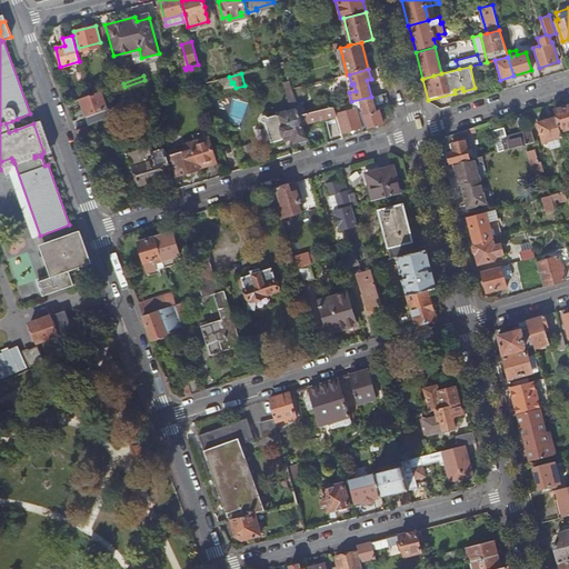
[(222,87),(230,89),(236,88),(233,82),(231,83),(229,77),(220,79),(222,87)]
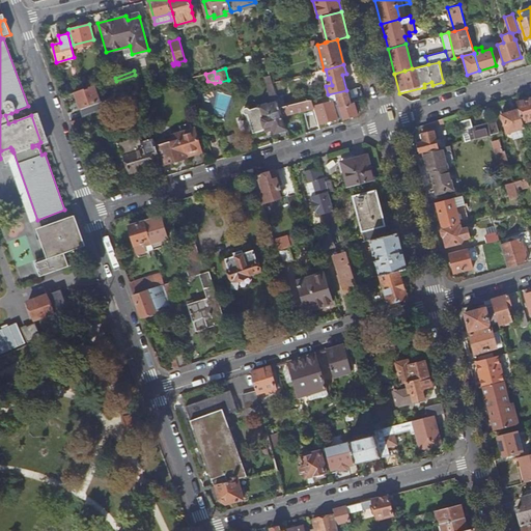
[(106,88),(117,84),(116,81),(115,78),(107,81),(104,82),(106,88)]
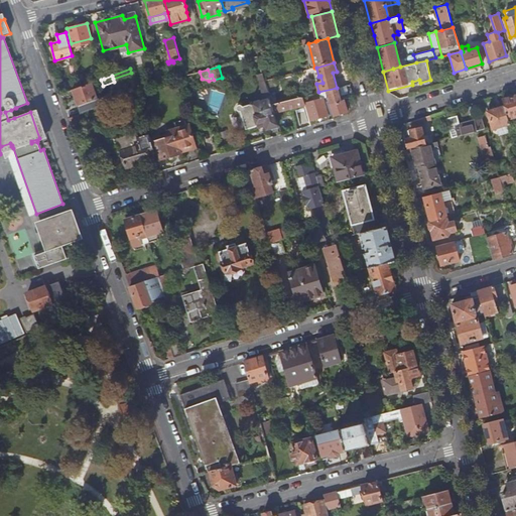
[(88,111),(106,104),(103,97),(99,98),(95,88),(103,86),(101,80),(80,87),(73,90),(81,113),(88,111)]
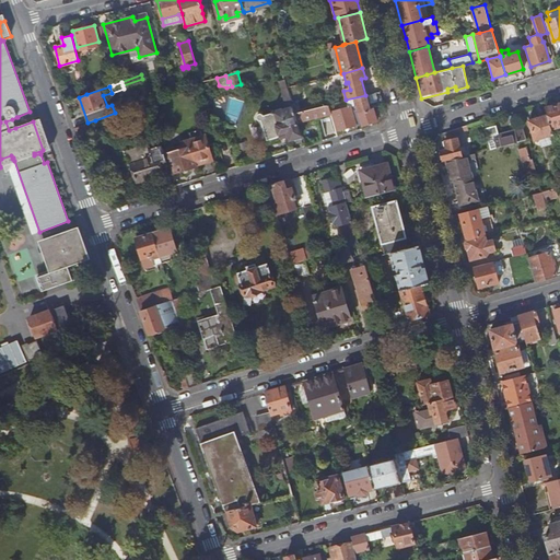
[(291,141),(301,139),(301,136),(298,123),(295,114),(290,95),(283,96),(286,104),(286,107),(287,107),(288,109),(282,111),(282,109),(264,115),(263,114),(260,113),(258,113),(257,115),(256,117),(257,119),(259,120),(261,120),(267,140),(288,133),(290,140),(291,139),(291,141)]
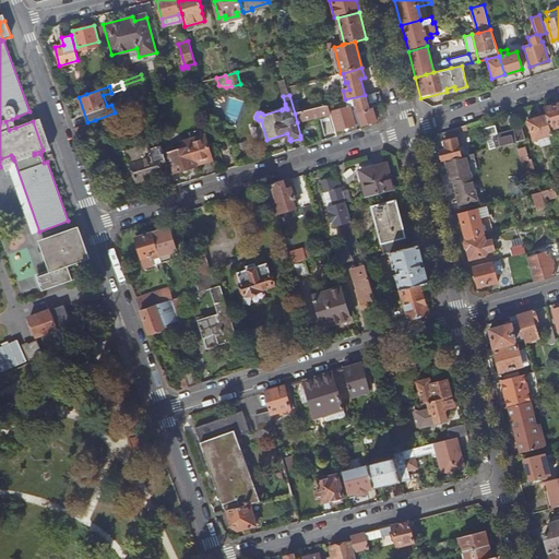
[(360,126),(376,120),(372,108),(371,109),(371,106),(369,107),(365,95),(353,98),(355,105),(359,123),(360,126)]
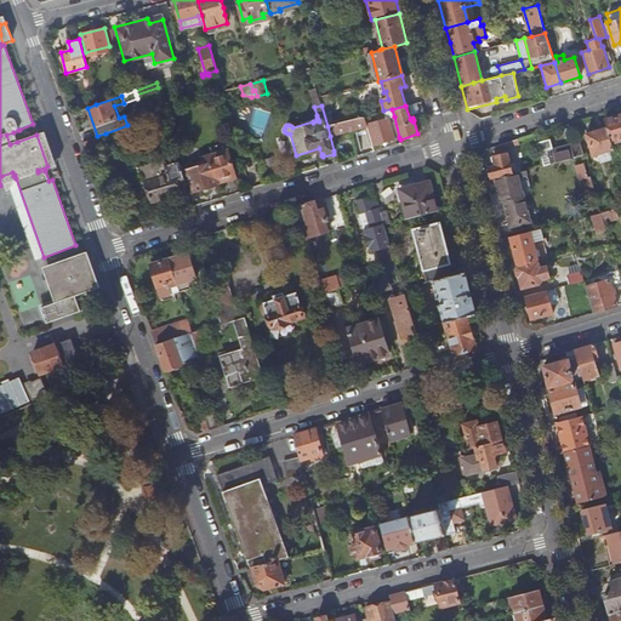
[(611,142),(620,138),(620,114),(604,120),(607,126),(611,142)]
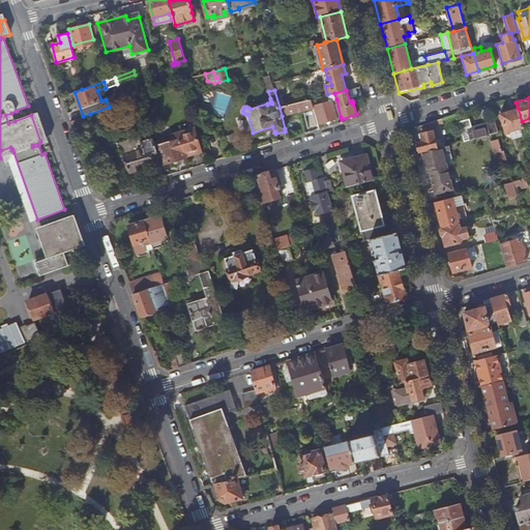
[(280,108),(282,116),(303,110),(304,113),(314,111),(313,108),(311,99),(280,108)]
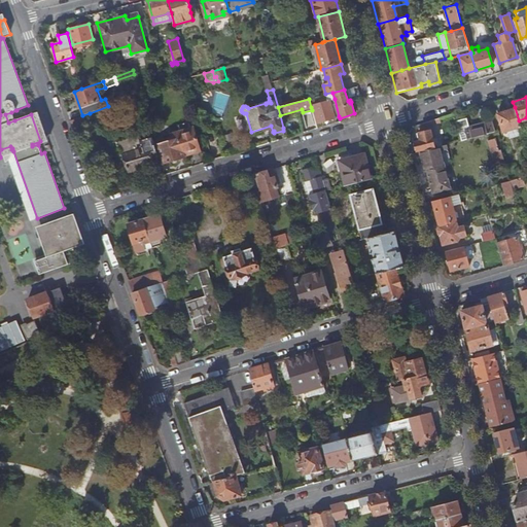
[(335,117),(339,116),(335,99),(329,100),(335,117)]
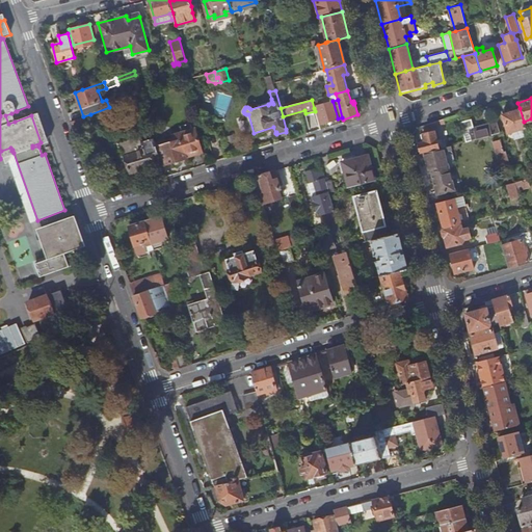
[(320,124),(338,118),(333,101),(315,106),(320,124)]
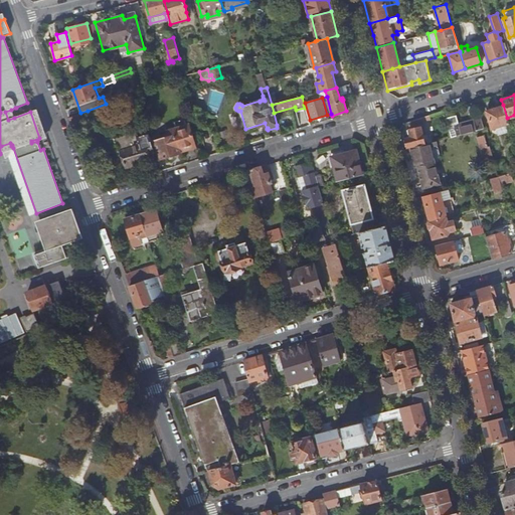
[(491,128),(508,123),(507,118),(503,105),(486,111),(491,128)]
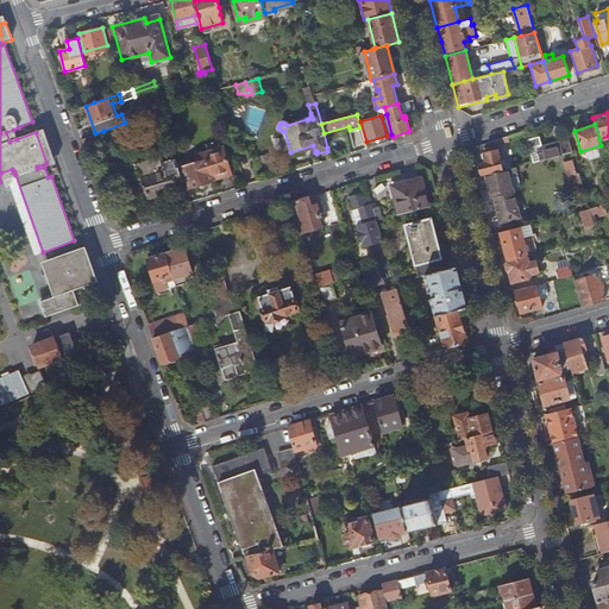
[(10,142),(17,139),(13,130),(6,132),(10,142)]
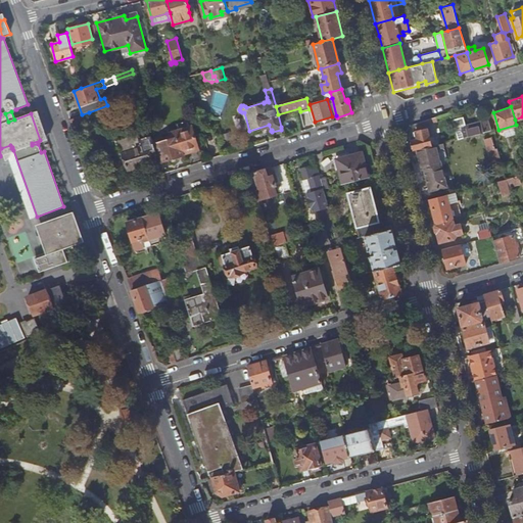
[(38,144),(48,140),(38,111),(31,113),(40,140),(32,143),(32,145),(38,143),(38,144)]
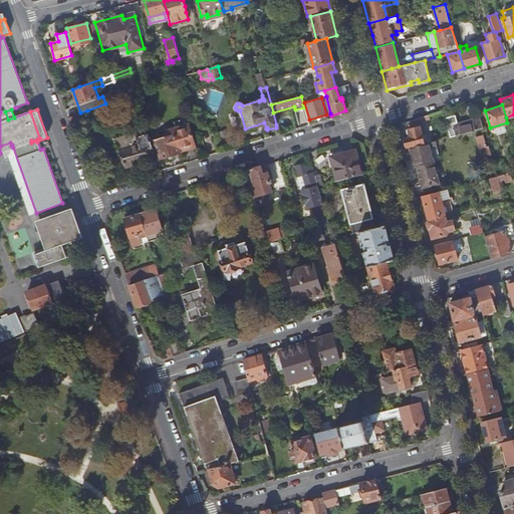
[(71,125),(85,120),(84,116),(88,115),(87,110),(80,112),(68,117),(71,125)]
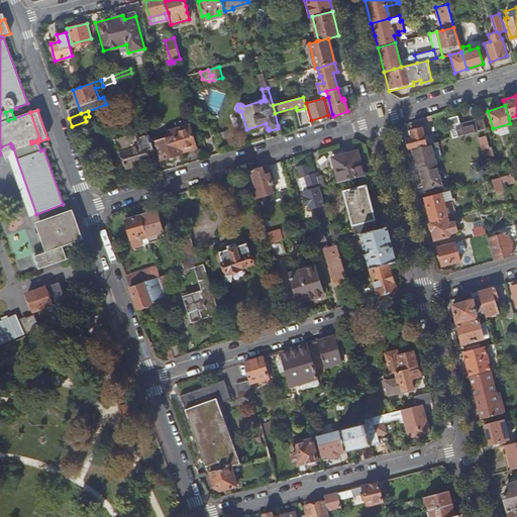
[(457,136),(486,129),(482,118),(454,126),(457,136)]
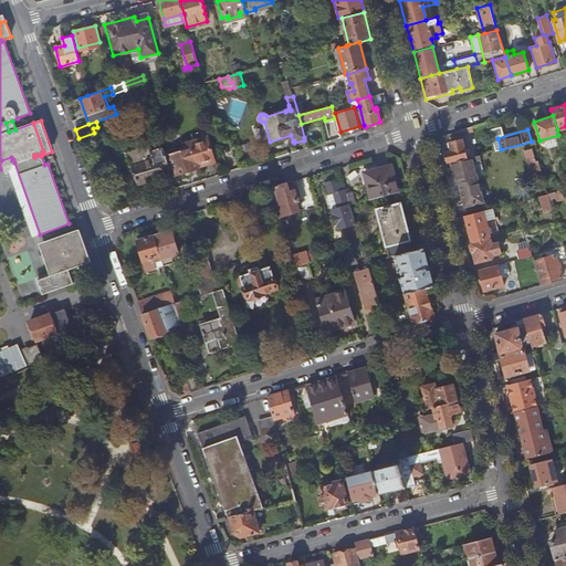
[(215,161),(207,136),(184,144),(186,150),(170,155),(176,175),(199,168),(198,167),(215,161)]
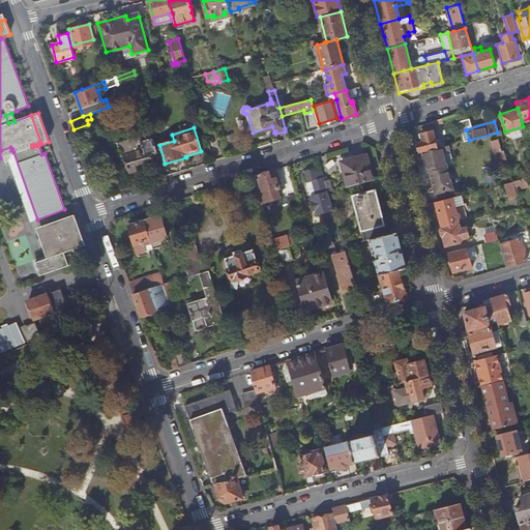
[(437,135),(436,128),(421,133),(423,141),(421,141),(416,143),(419,151),(437,146),(434,136),(437,135)]
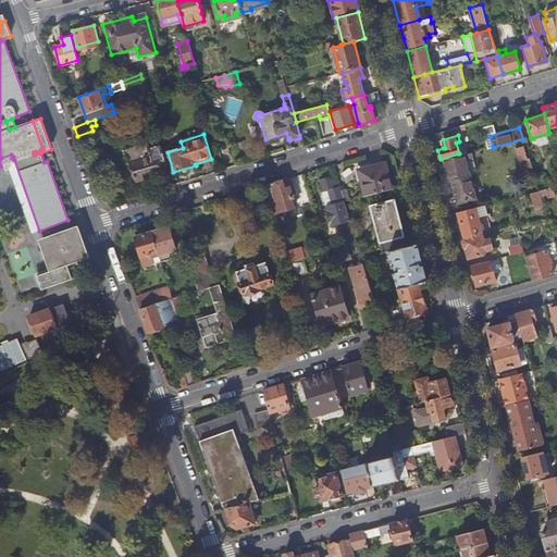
[(136,181),(162,173),(160,166),(166,164),(161,144),(149,148),(147,143),(123,149),(127,164),(131,163),(132,168),(136,181)]
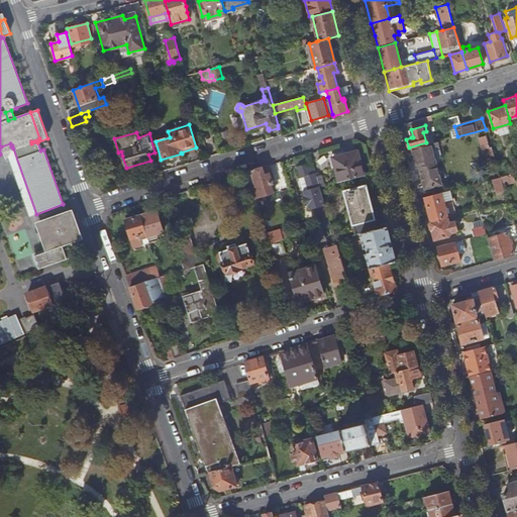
[(487,165),(495,162),(491,147),(490,147),(486,136),(479,138),(487,165)]
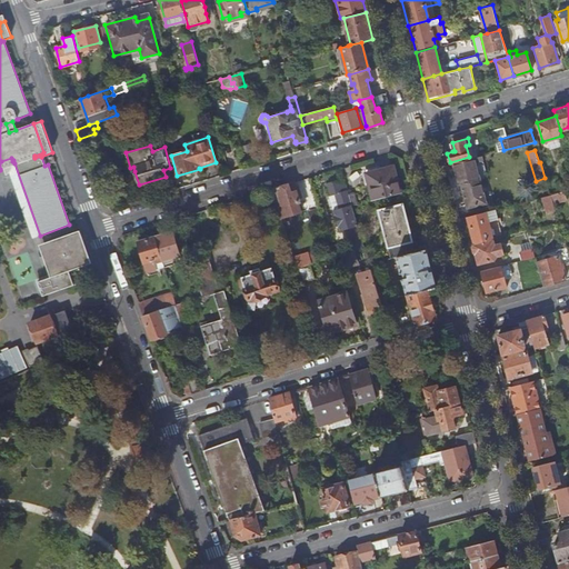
[(468,207),(486,202),(475,161),(483,159),(482,156),(453,163),(459,183),(461,183),(468,207)]
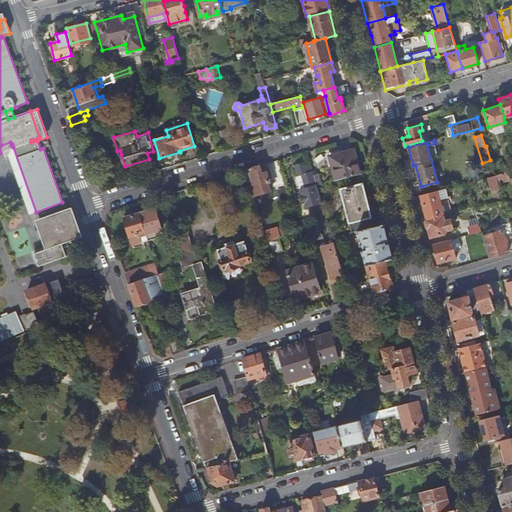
[(8,155),(9,154),(11,152),(11,150),(12,149),(12,148),(13,147),(12,144),(11,145),(10,142),(1,145),(6,158),(7,157),(8,155)]
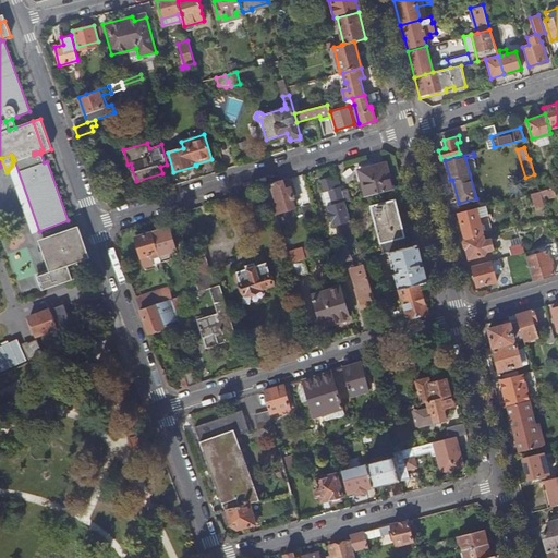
[(365,196),(392,189),(386,162),(359,170),(365,196)]
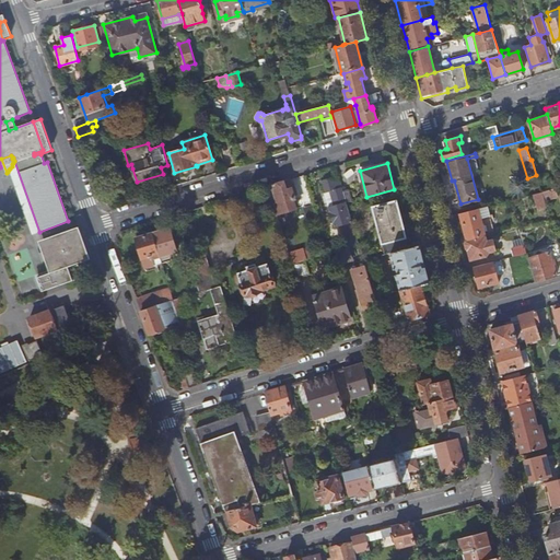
[(348,245),(358,242),(352,222),(346,202),(345,199),(342,190),(337,176),(331,178),(331,177),(321,181),(325,193),(328,191),(333,206),(326,208),(333,229),(339,226),(342,237),(340,238),(342,247),(348,245)]
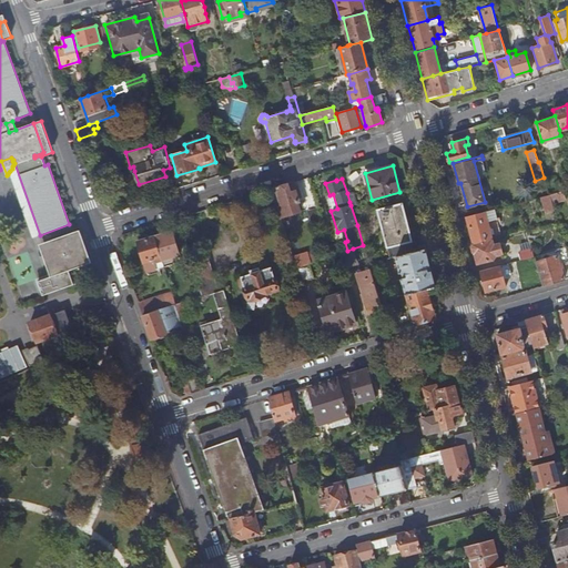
[(280,217),(301,211),(297,201),(298,201),(297,198),(301,198),(298,191),(295,192),(294,186),(293,183),(271,190),(280,217)]
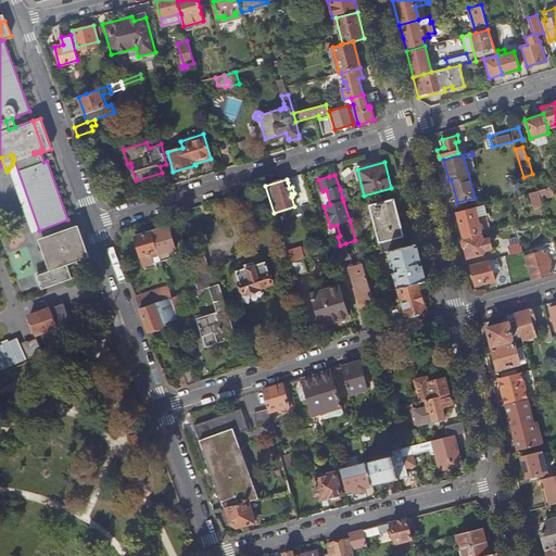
[(551,187),(538,191),(540,199),(553,194),(551,187)]
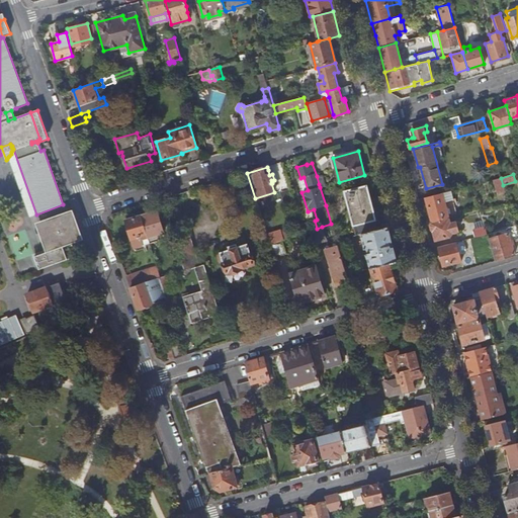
[(503,185),(501,178),(494,179),(498,193),(505,191),(503,185)]
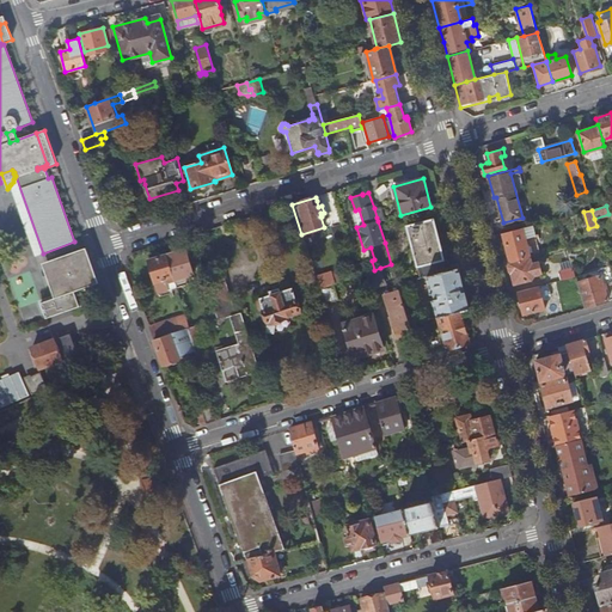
[(427,276),(447,270),(433,218),(407,225),(421,277),(427,276)]
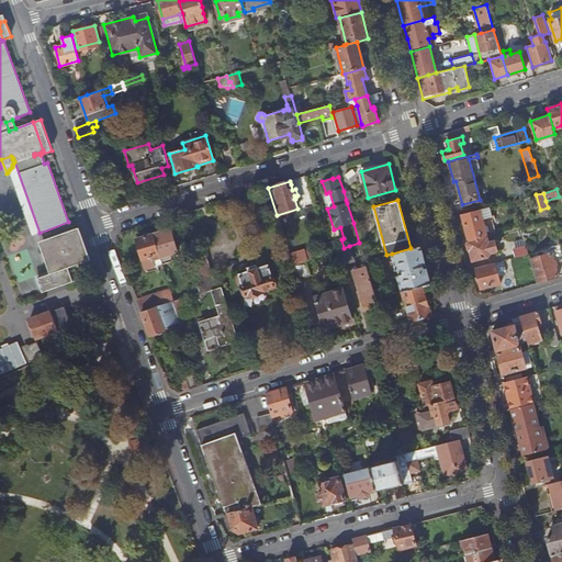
[(468,240),(486,236),(482,218),(492,216),(489,206),(461,214),(463,222),(468,240)]
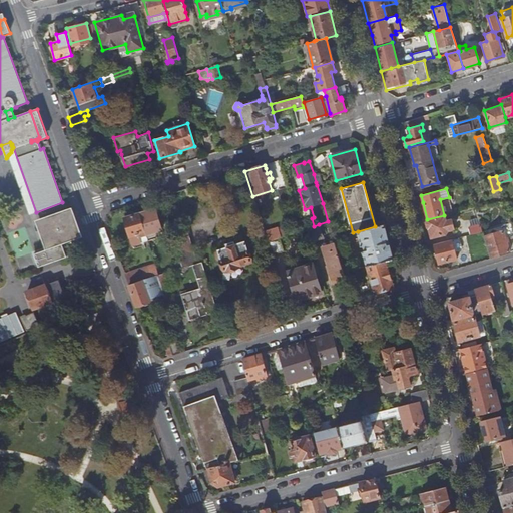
[(449,197),(440,199),(444,215),(449,214),(453,213),(449,197)]
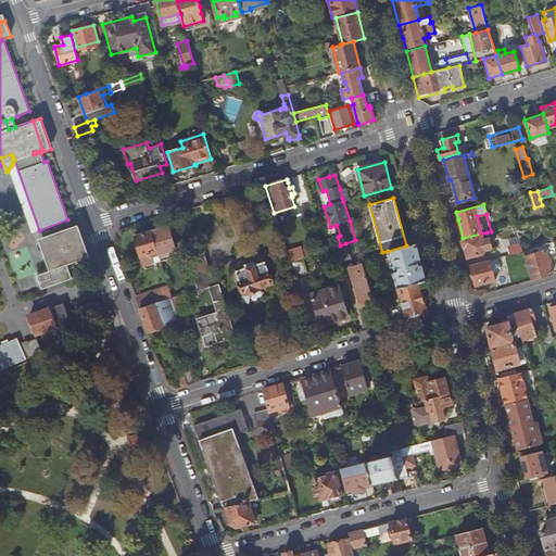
[(61,268),(79,262),(87,258),(86,258),(90,256),(78,225),(38,239),(50,270),(37,276),(41,290),(65,281),(61,268)]
